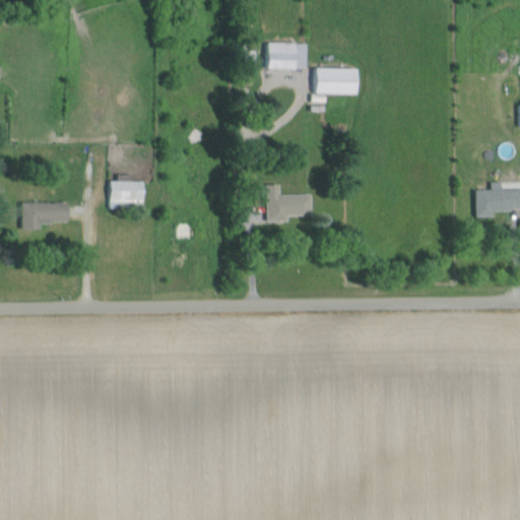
[(305,69),(306,43),(266,42),(265,68),(305,69)]
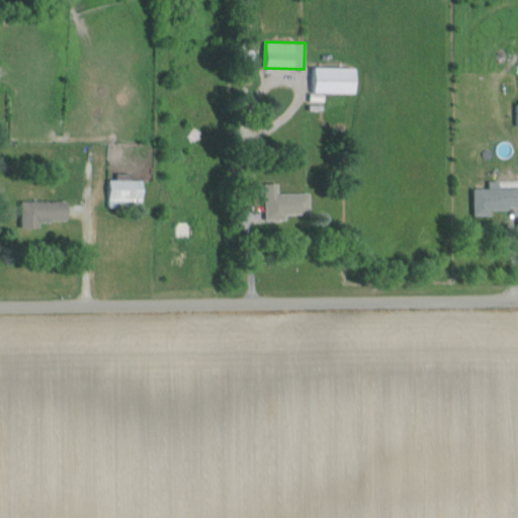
[(354,68),(312,67),(312,92),(354,93),(354,68)]
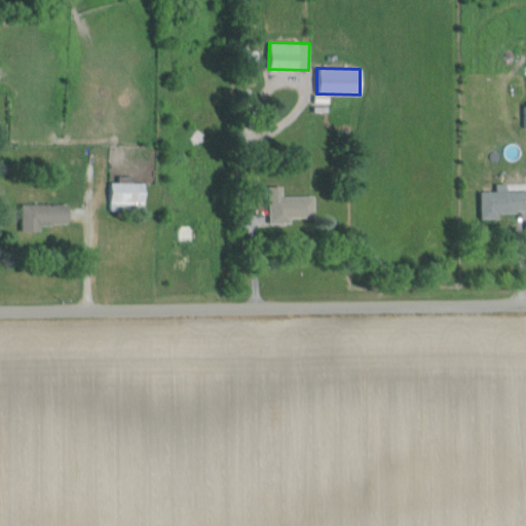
[(132,176),(117,177),(117,182),(109,182),(110,211),(144,210),(144,183),(132,183),(132,176)]
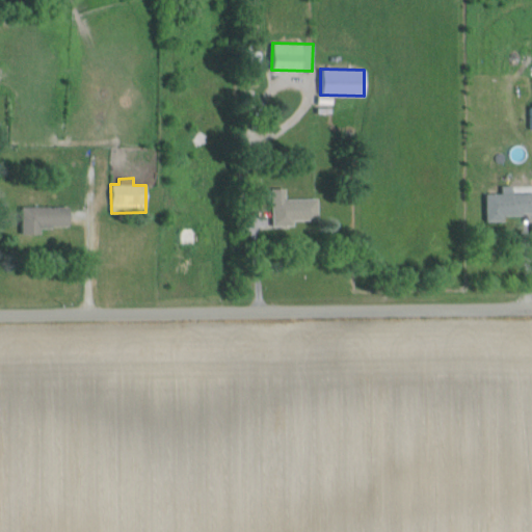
[(531,192),(513,193),(512,186),(501,186),(501,193),(485,193),(485,221),(505,220),(505,215),(531,214),(531,192)]
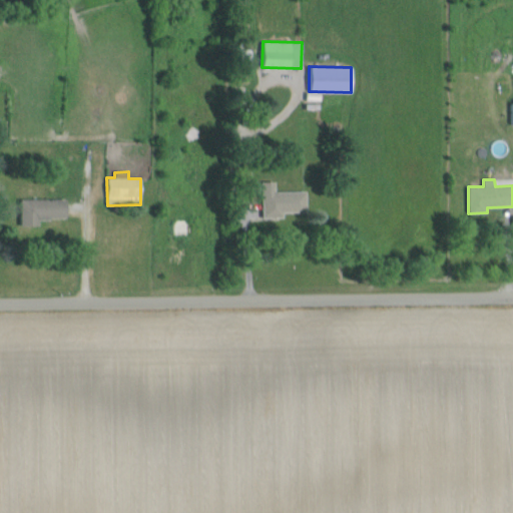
[(306,211),(306,191),(275,191),(275,181),(262,182),(262,219),(283,218),(283,212),(306,211)]
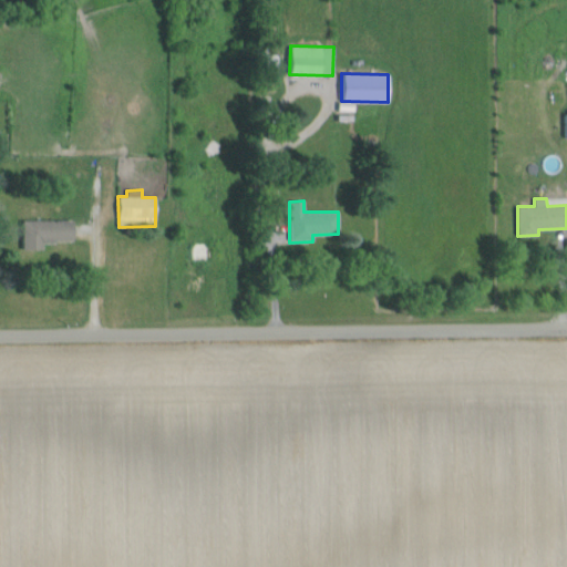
[(73,243),(73,220),(21,220),(22,250),(42,249),(42,243),(73,243)]
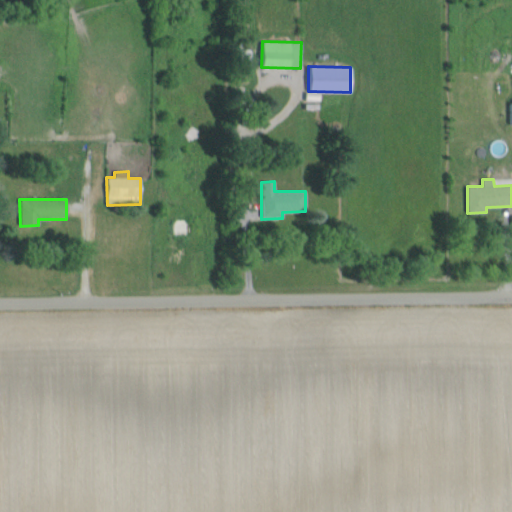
All buildings are outlined.
